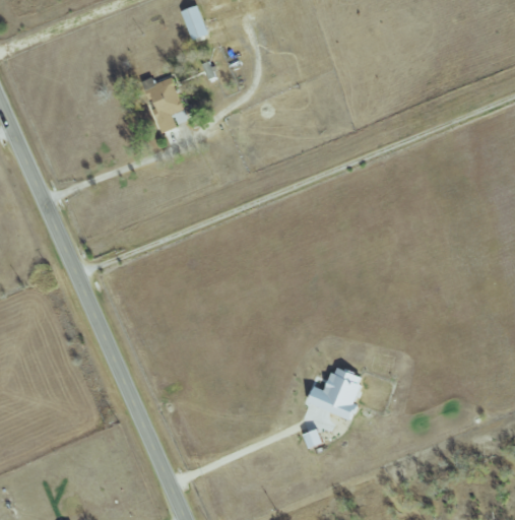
[(204,37),(196,6),(180,10),(187,42),(204,37)]
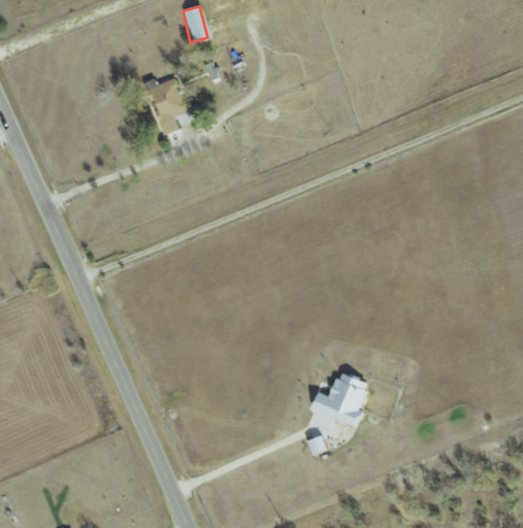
[(154,86),(152,79),(141,84),(161,136),(177,130),(175,126),(189,122),(172,78),(154,86)]
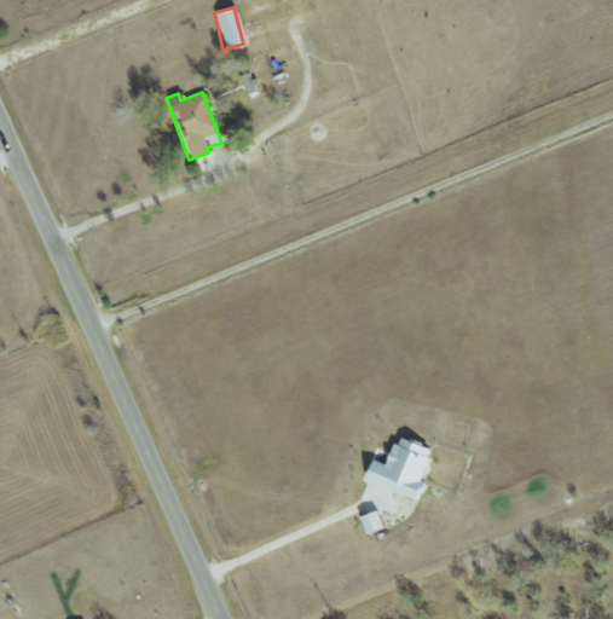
[(363,480),(417,502),(424,482),(418,480),(431,449),(397,435),(385,466),(370,460),(363,480)]
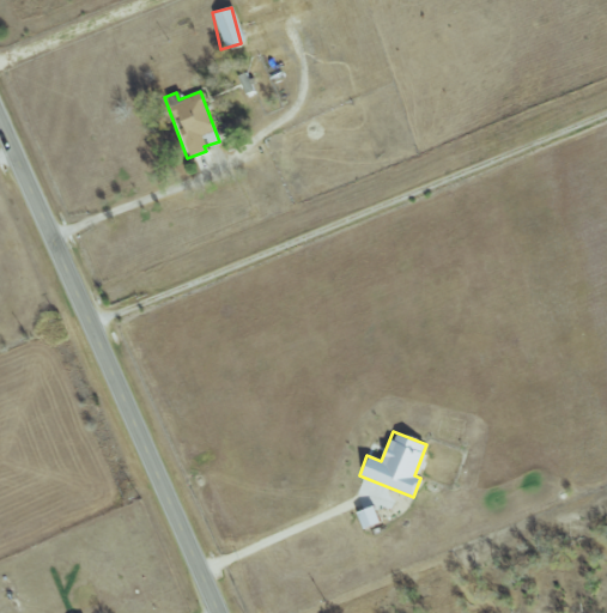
[(356,513),(362,529),(378,522),(372,507),(356,513)]
